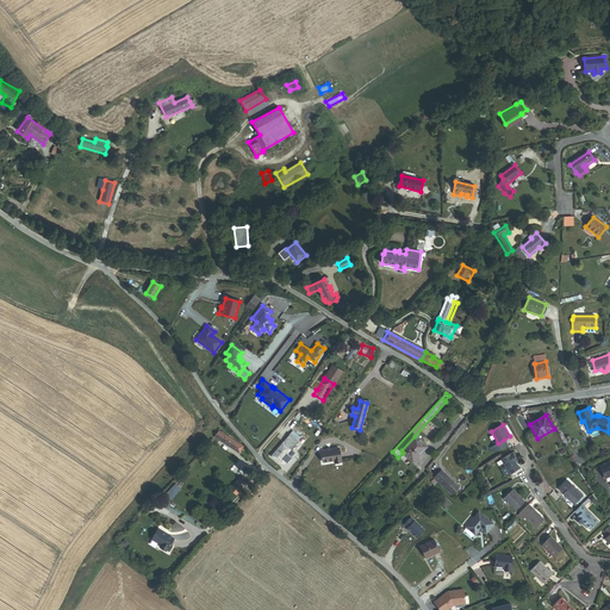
[(240,453),(243,446),(219,430),(216,437),(240,453)]
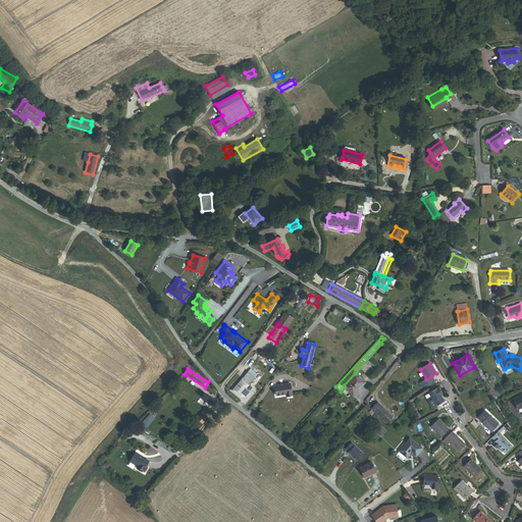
[(249,384),(255,377),(248,372),(242,379),(249,384)]
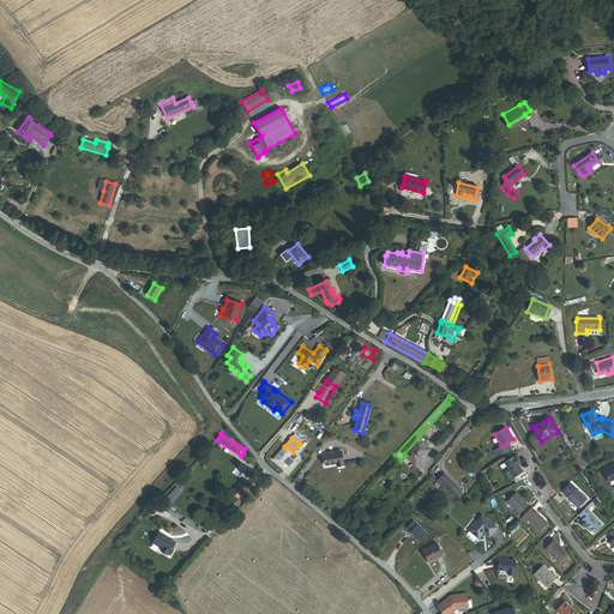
[(421,459),(429,450),(417,439),(404,453),(405,456),(417,465),(422,461),(421,459)]
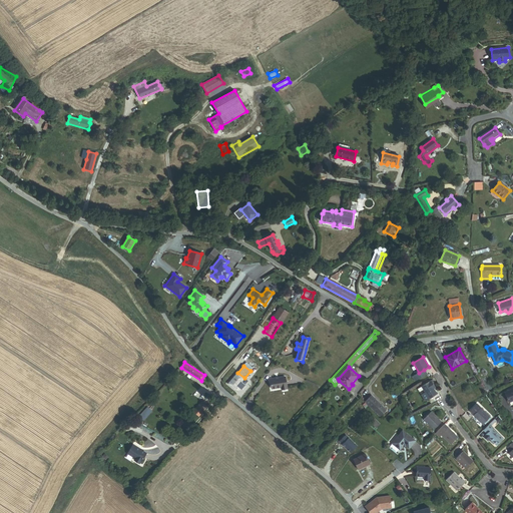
[(424,370),(419,373),(414,376),(417,381),(427,375),(424,370)]
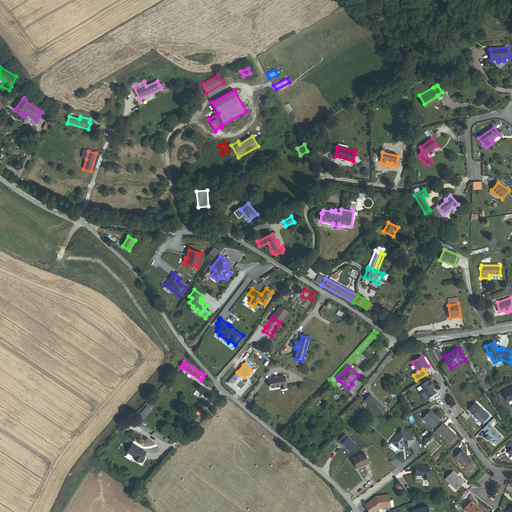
[(227,384),(234,389),(244,377),(237,372),(227,384)]
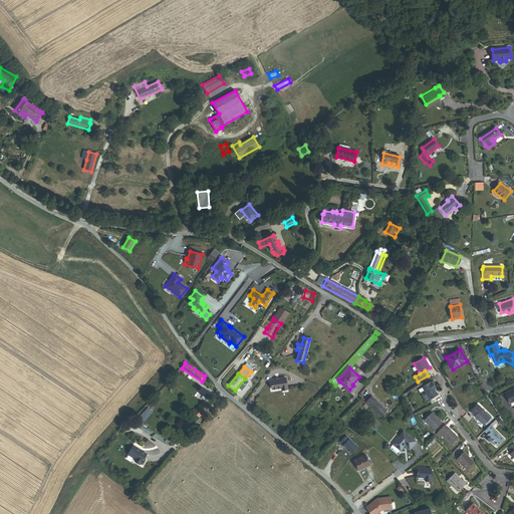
[(281,390),(287,389),(285,378),(270,380),(272,390),(281,389),(281,390)]
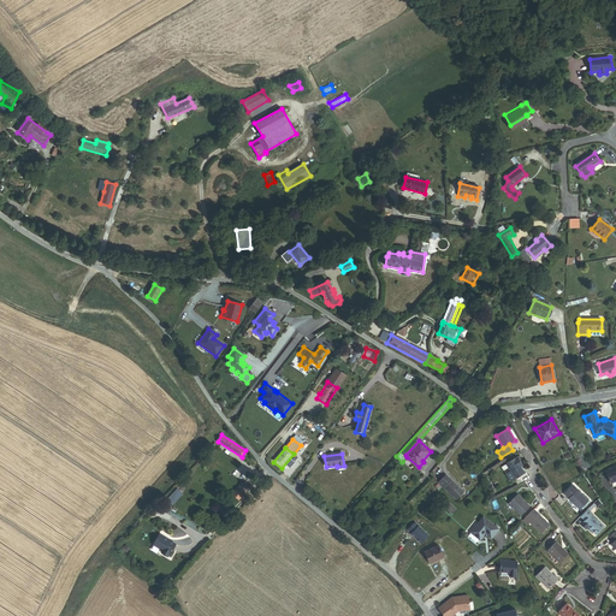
[(582,465),(590,461),(586,455),(582,457),(580,454),(578,455),(582,465)]
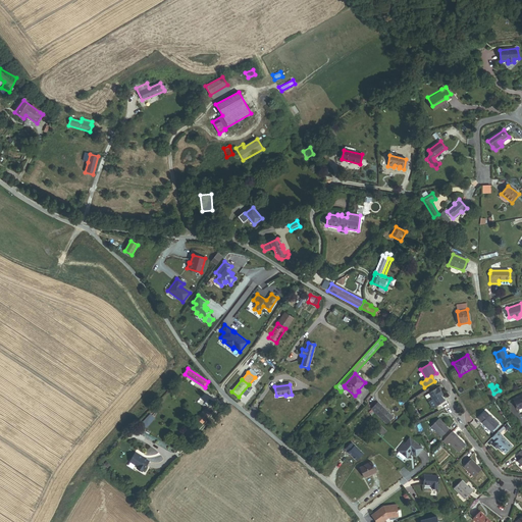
[(440,390),(439,387),(429,394),(432,400),(436,406),(445,401),(441,396),(439,394),(441,392),(440,390)]
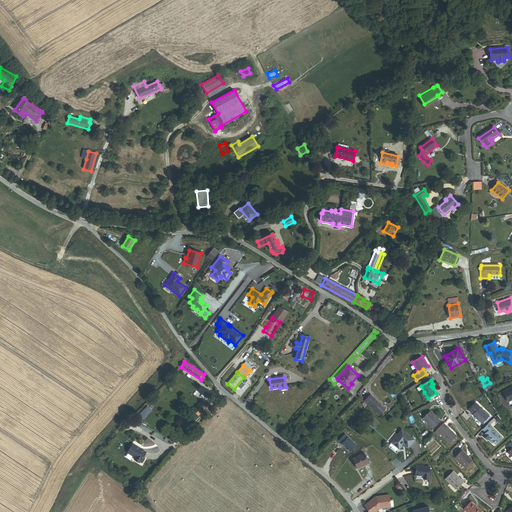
[(383,411),(385,410),(371,395),(364,401),(379,416),(380,415),(383,411)]
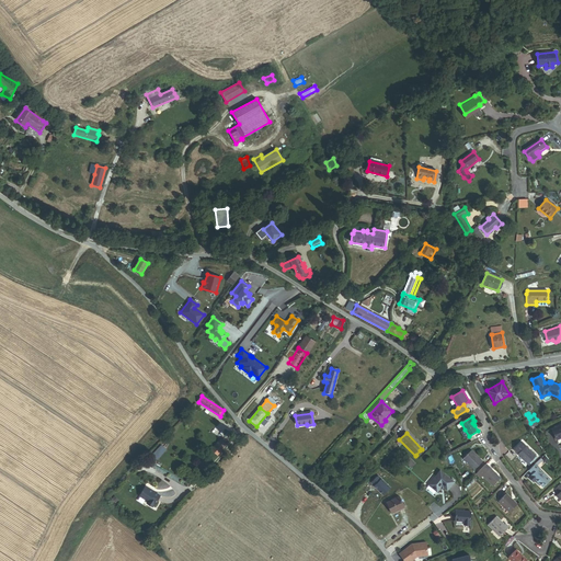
[(212,449),(217,455),(227,445),(220,439),(212,449)]
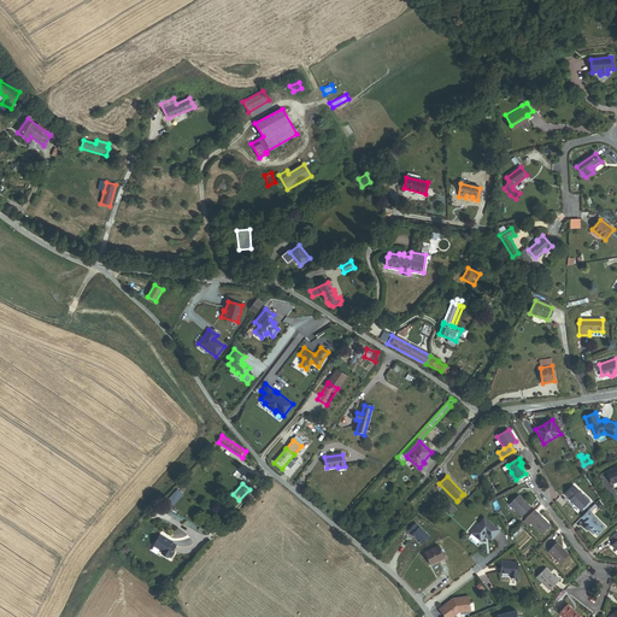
[(581,511),(589,501),(574,486),(565,494),(570,499),(569,500),(581,511)]
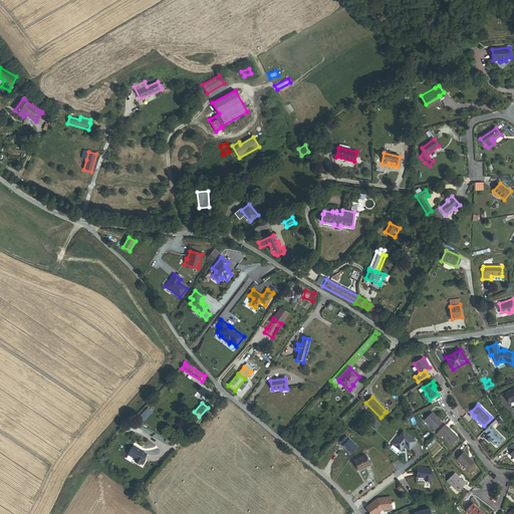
[(152,412),(148,408),(139,416),(144,421),(152,412)]
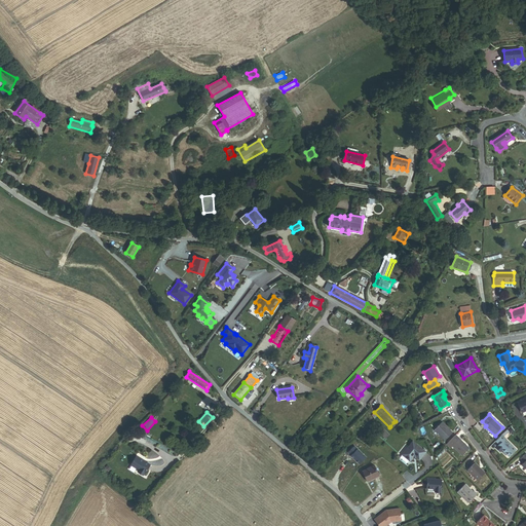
[(445,441),(453,433),(442,422),(435,429),(445,441)]
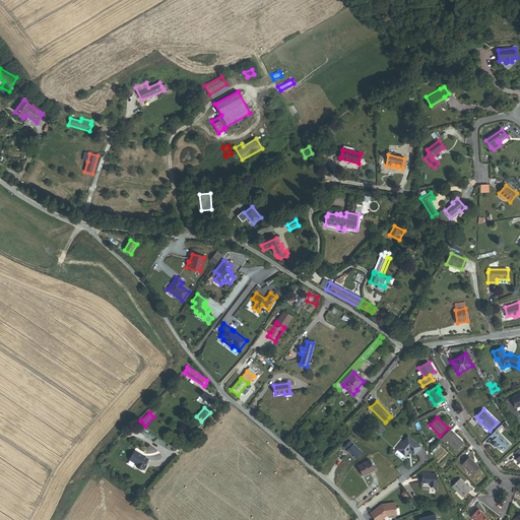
[(381,434),(385,430),(380,425),(376,428),(381,434)]
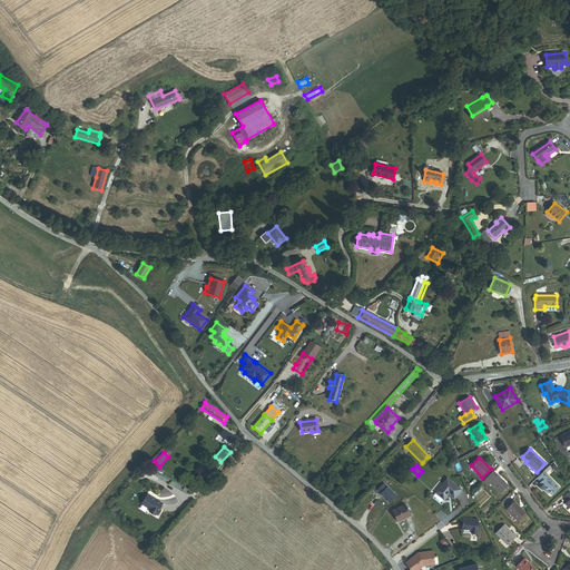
[(501,493),(509,485),(494,471),(483,481),(488,485),(490,483),(501,493)]
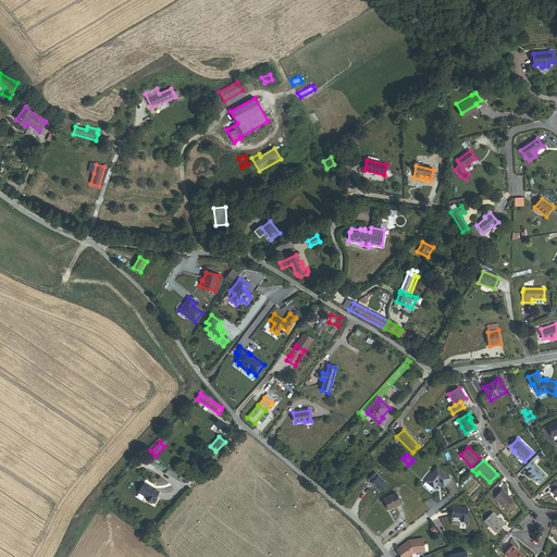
[(540,483),(546,475),(531,461),(524,467),(529,471),(528,472),(540,483)]
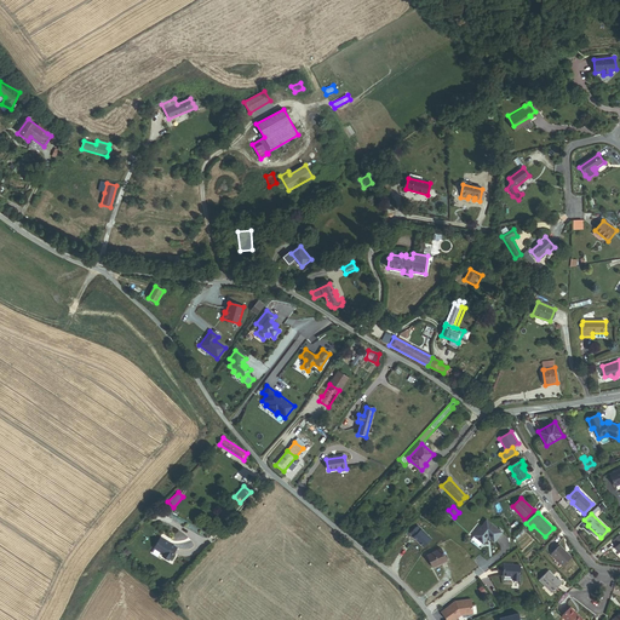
[(161,527),(176,537),(179,529),(166,520),(161,527)]
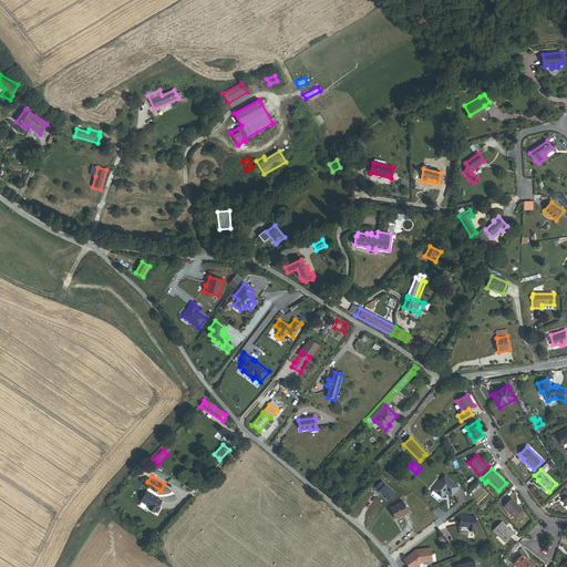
[(437,498),(442,495),(444,495),(449,498),(456,491),(443,477),(430,491),(437,498)]
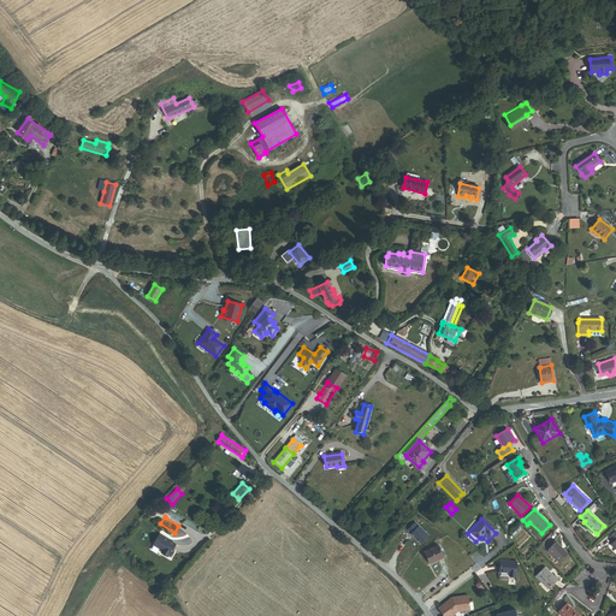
[(161,552),(169,556),(176,544),(160,534),(153,545),(163,550),(161,552)]
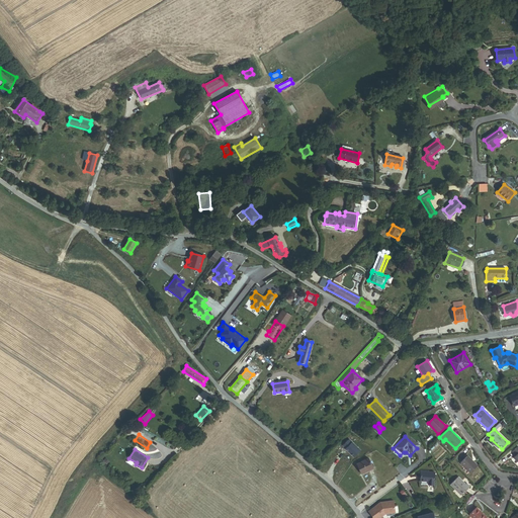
[(470,472),(478,465),(467,456),(460,463),(470,472)]
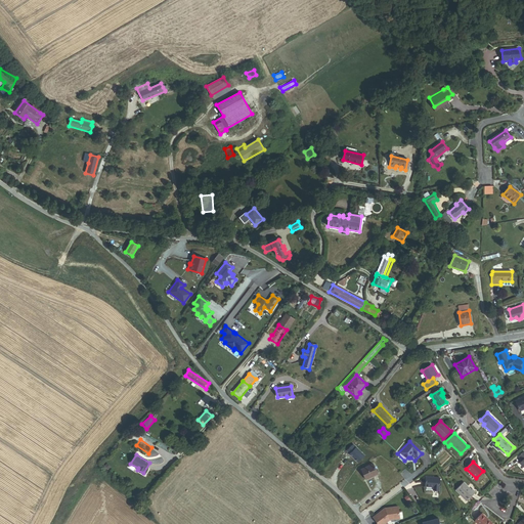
[(366,480),(378,474),(373,464),(361,470),(366,480)]
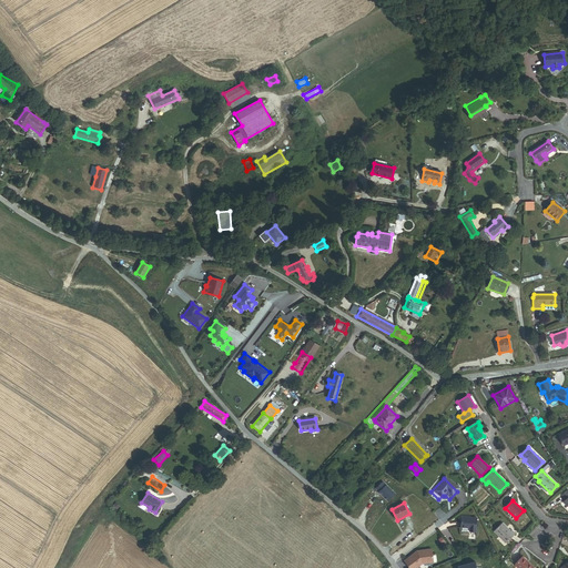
[(476,515),(462,516),(462,527),(470,526),(470,529),(477,529),(476,515)]
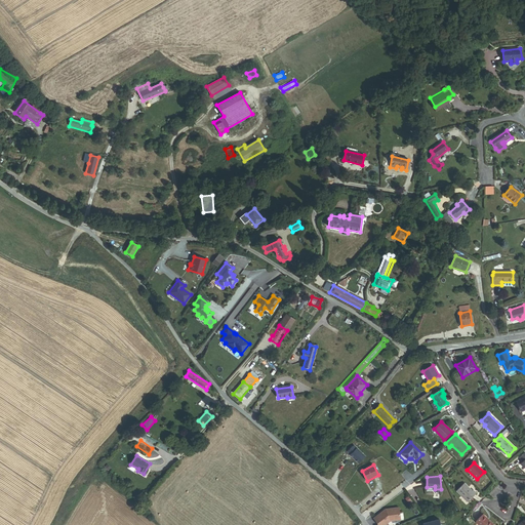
[(473,490),(472,491),(465,483),(456,491),(468,502),(477,493),(473,490)]
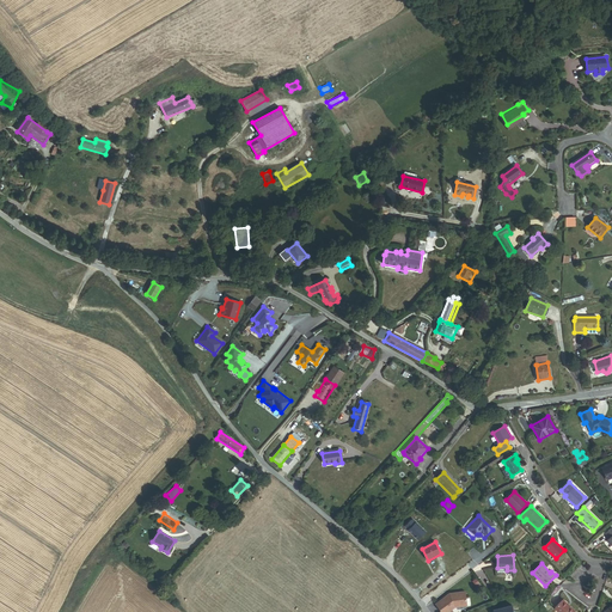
[(447,598),(446,597),(435,605),(440,611),(448,611),(454,607),(456,607),(467,605),(467,604),(466,598),(464,591),(450,594),(450,595),(447,598)]
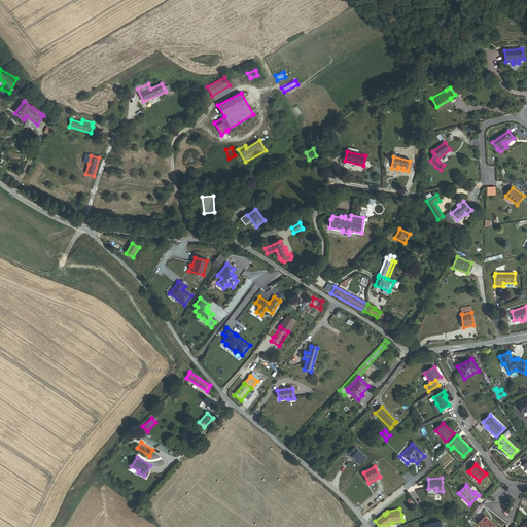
[(481,526),(494,526),(495,526),(485,517),(478,524),(481,526)]
